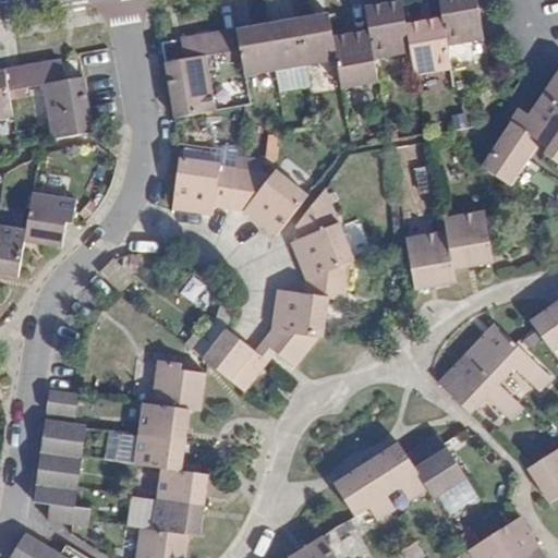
[(447,47),(483,40),(475,0),(438,0),(441,17),(447,47)]
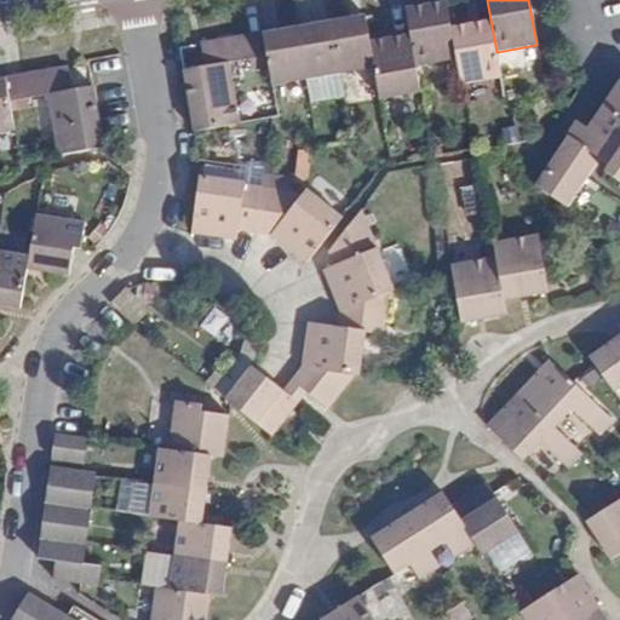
[(449,27),(446,1),(405,9),(409,34),(414,67),(455,59),(449,27)]
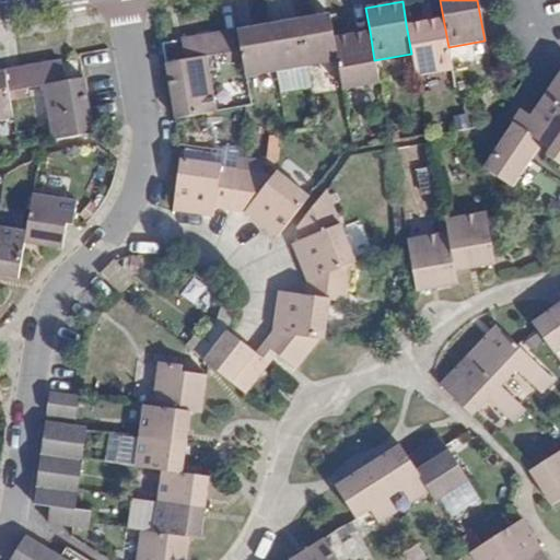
[(333,36),(329,14),(299,20),(306,66),(337,60),(333,36)]
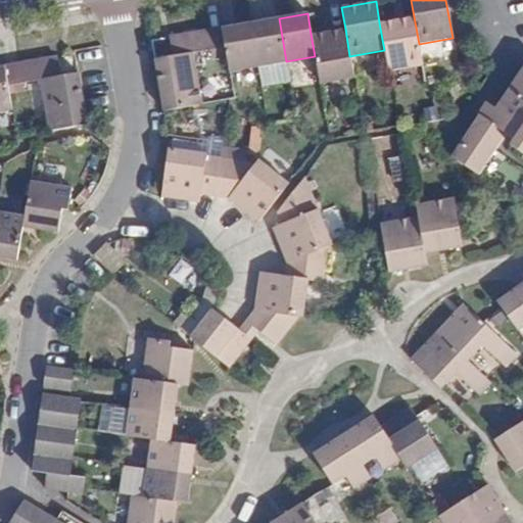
[(422,65),(419,44),(414,16),(379,22),(384,50),(387,72),(422,65)]
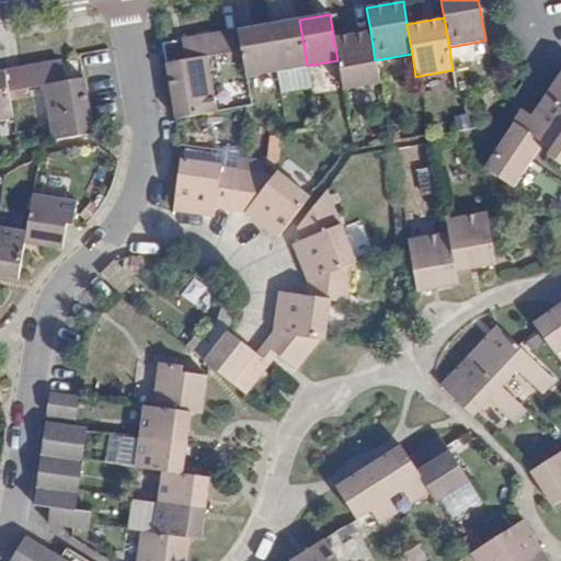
[(307,66),(299,20),(267,25),(275,70),(307,66)]
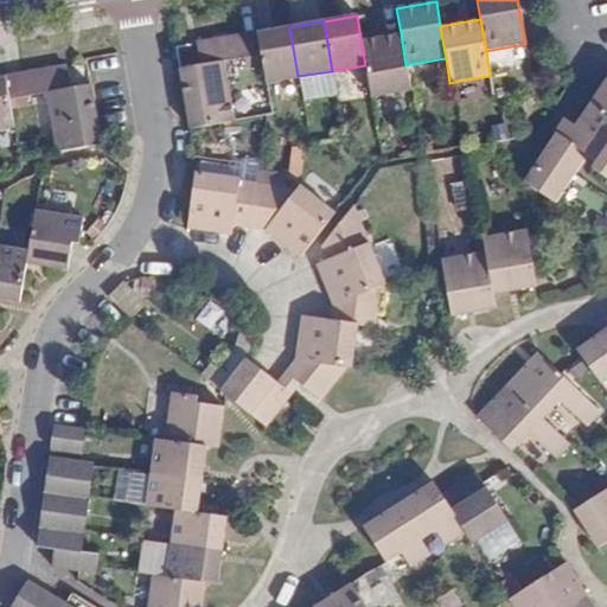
[(298,76),(289,27),(256,33),(261,63),(264,82),(298,76)]
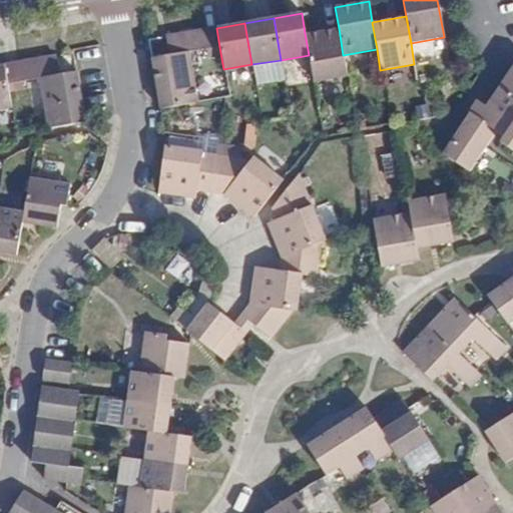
[(220,53),(216,28),(164,37),(167,54),(150,57),(159,108),(159,109),(196,103),(187,51),(206,48),(207,55),(220,53)]
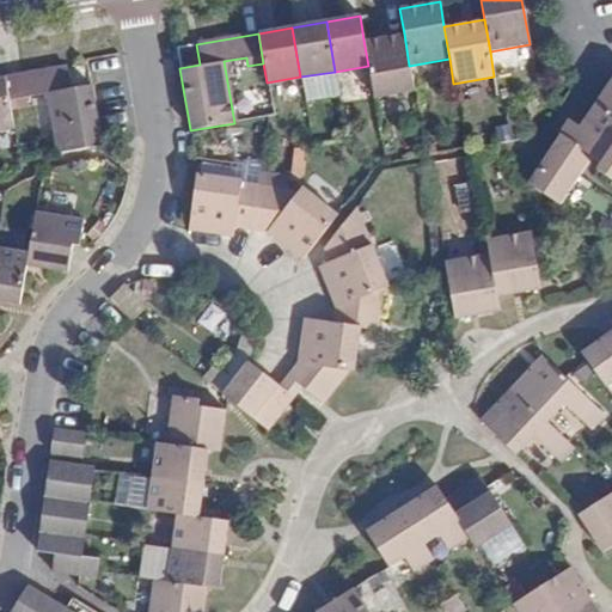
[(373,97),(414,90),(409,66),(404,34),(363,40),(368,66),(373,97)]
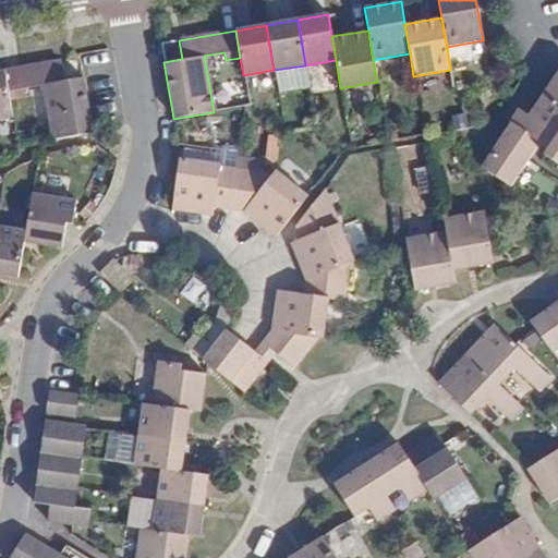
[(43,86),(51,141),(92,133),(82,79),(64,82),(61,62),(4,72),(9,99),(24,97),(23,89),(43,86)]
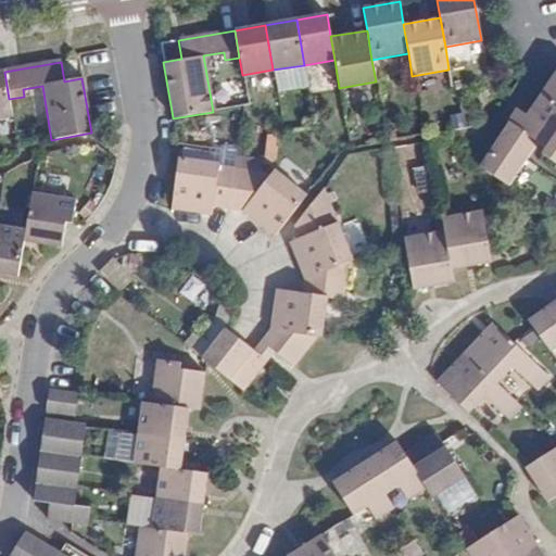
[(0,72),(0,121),(12,118),(9,99),(4,72),(0,72)]
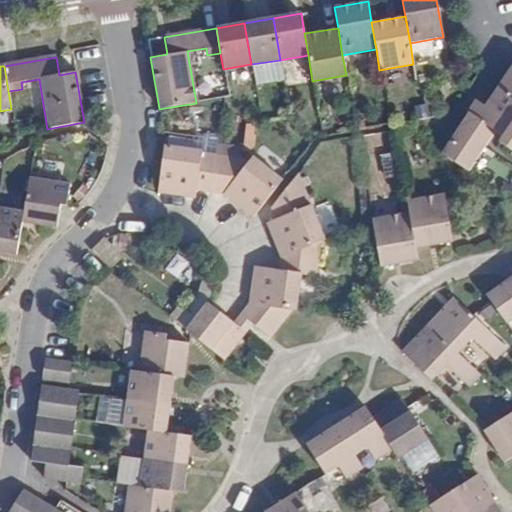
[(511,69),(486,108),(478,102),(442,154),(468,172),(485,147),(489,141),(494,133),(503,139),(502,143),(511,149),(511,69)]
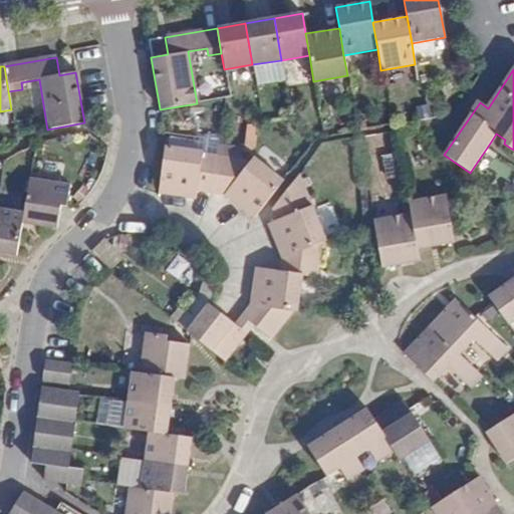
[(166,147),(200,151),(200,142),(166,138),(166,147)]
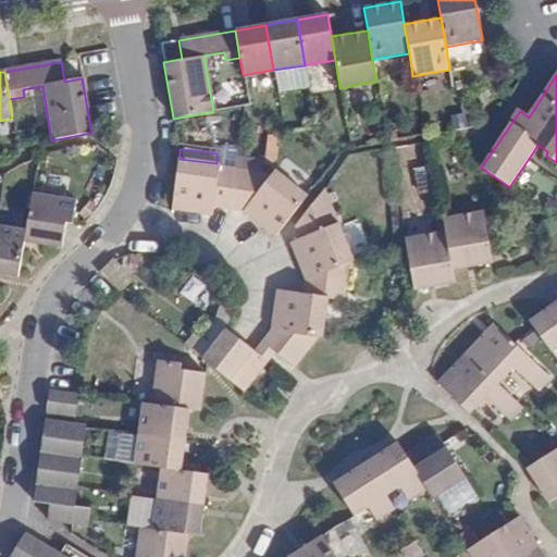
[(213,208),(229,210),(234,169),(218,168),(219,163),(217,163),(180,159),(177,159),(171,209),(199,214),(212,217),(213,208)]
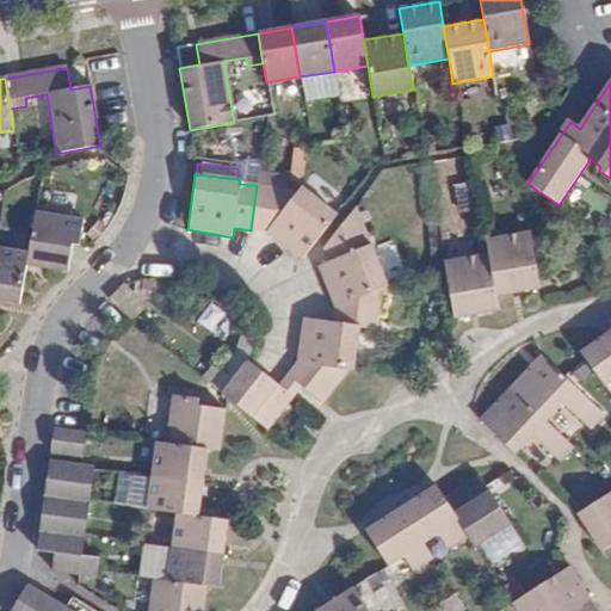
[(301,260),(337,215),(303,187),(298,192),(287,191),(257,185),(251,230),(266,233),(277,241),(301,260)]
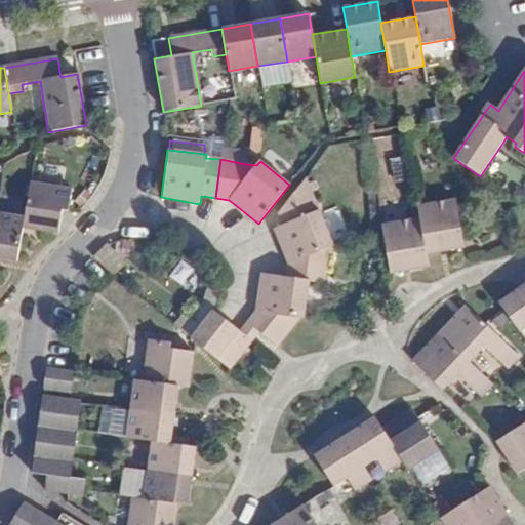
[(288,265),(328,248),(332,246),(306,178),(278,212),(282,226),(274,230),(282,249),(288,265)]
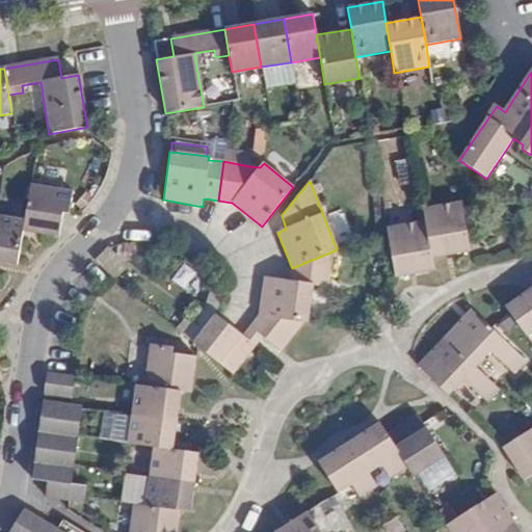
[(30,184),(25,219),(23,232),(43,234),(58,236),(62,214),(70,214),(74,191),(30,184)]
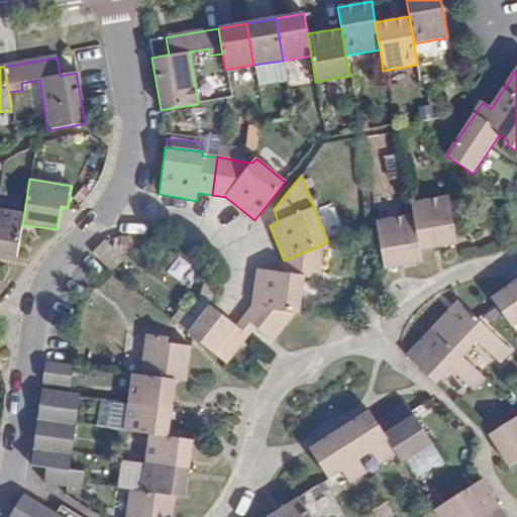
[(410,203),(412,217),(418,250),(455,243),(452,228),(447,197),(410,203)]
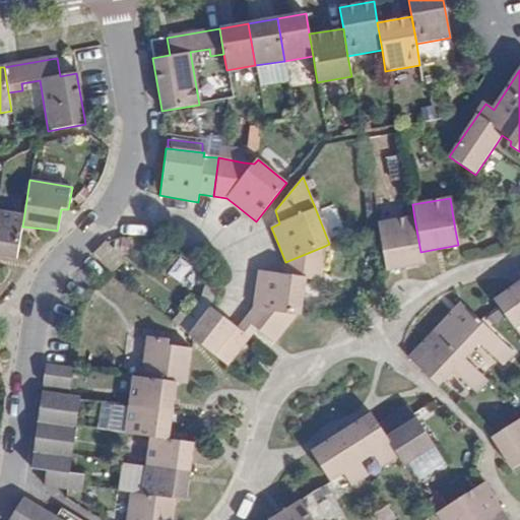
[(0,211),(0,256),(1,256),(17,258),(22,226),(24,214),(0,211)]
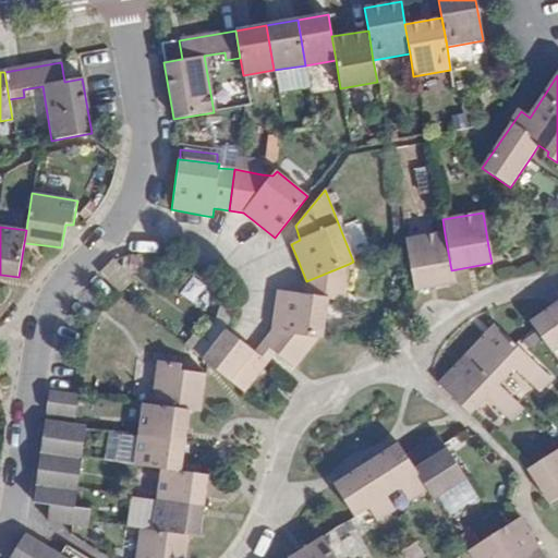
[(453,283),(451,270),(445,234),(405,241),(408,253),(414,290),(453,283)]
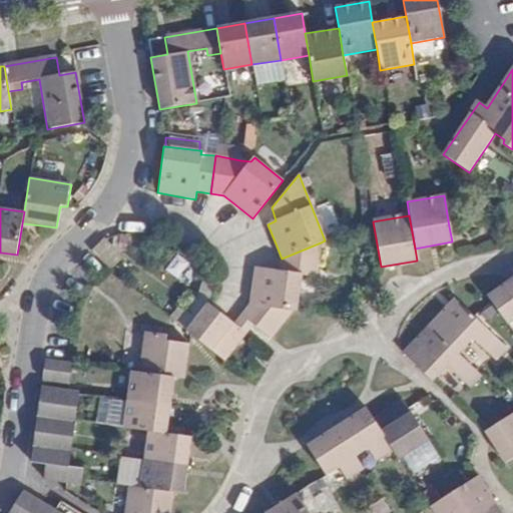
[(293,311),(296,311),(301,276),(316,277),(321,242),(282,259),(280,272),(254,269),(251,288),(248,305),(293,311)]
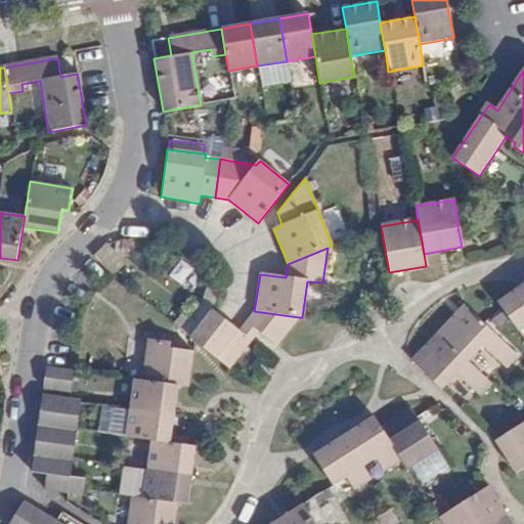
[(172,278),(192,287),(201,268),(179,260),(172,278)]
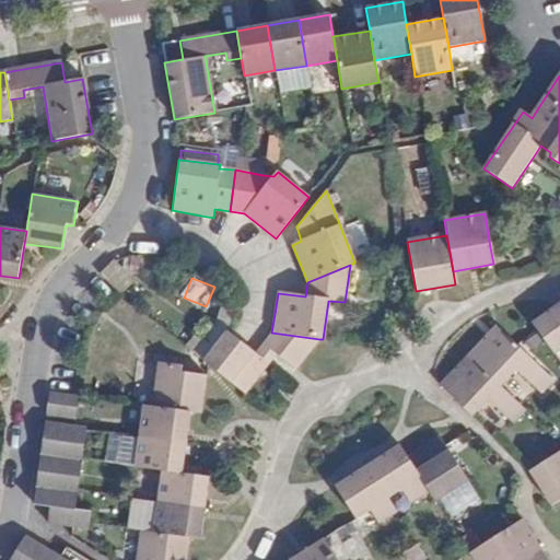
[(559,305),(533,325),(538,333),(559,362),(559,305)]
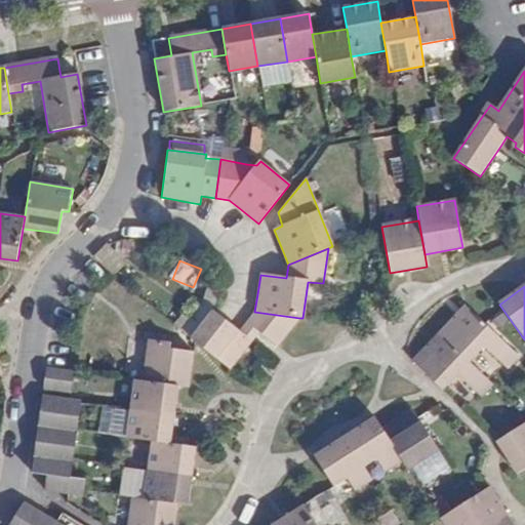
[(467,306),(440,333),(472,363),(487,347),(493,353),(505,341),(486,325),(467,306)]
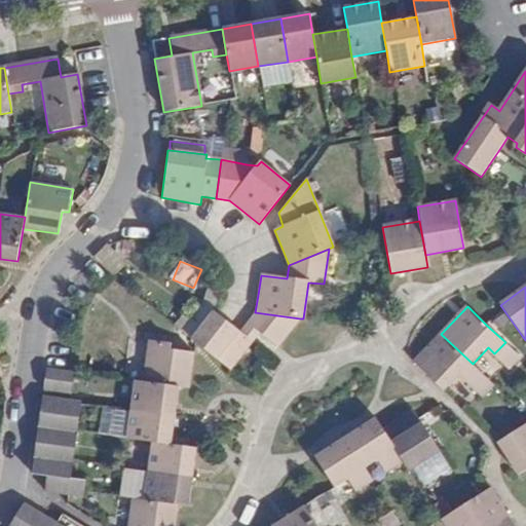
[(230,326),(214,312),(191,340),(199,346),(230,369),(252,342),(230,326)]
